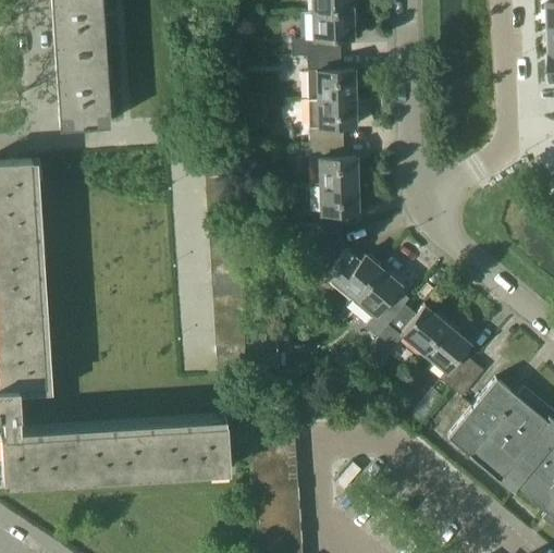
[(101,0),(51,0),(56,53),(85,51),(106,51),(101,0)]
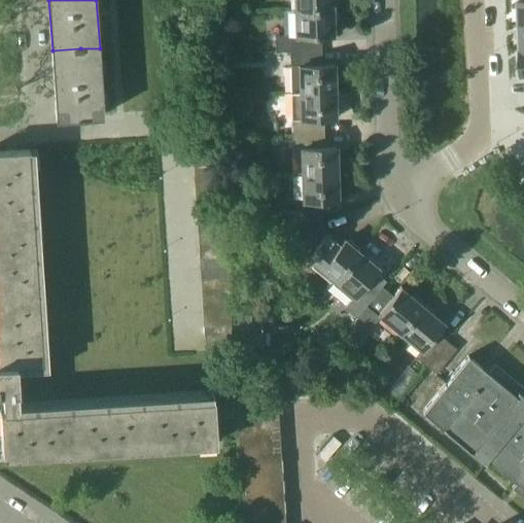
[(297,0),(297,14),(335,13),(334,0),(297,0)]
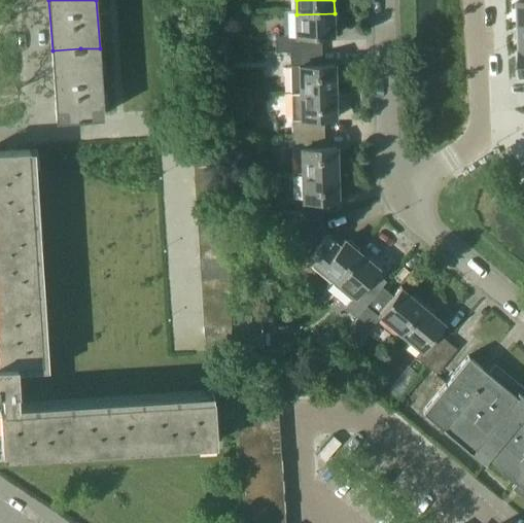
[(336,39),(335,13),(297,14),(298,39),(277,40),(277,56),(292,56),(323,55),(323,40),(336,39)]
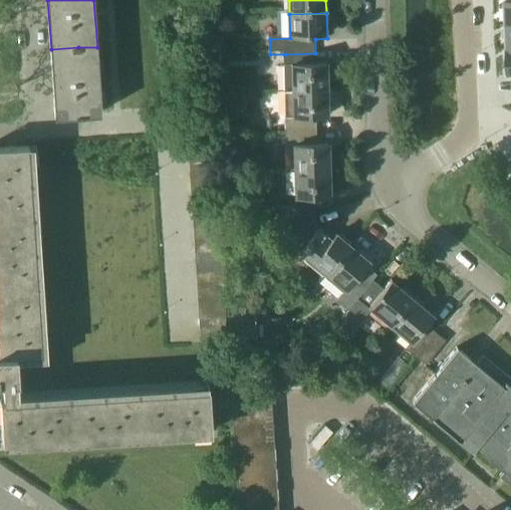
[(78,47),(51,49),(56,119),(101,116),(97,47),(78,47)]
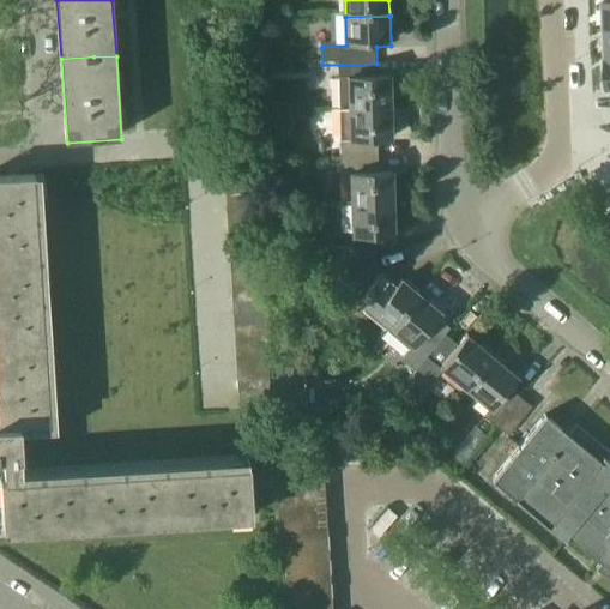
[(376,64),(340,65),(340,82),(350,82),(351,112),(390,110),(390,91),(392,91),(391,79),(378,80),(376,64)]
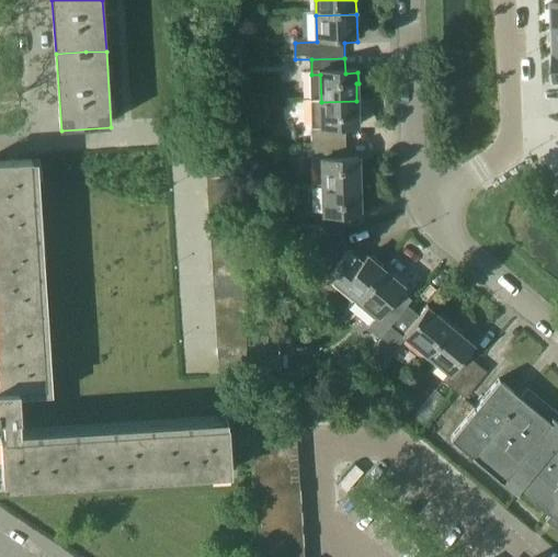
[(356,101),(321,102),(322,131),(312,131),(314,147),(346,146),(346,131),(360,129),(360,118),(357,118),(356,101)]
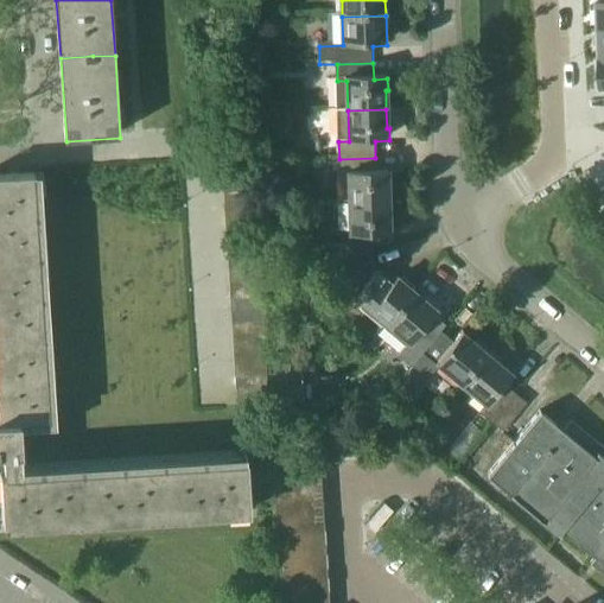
[(375,158),(339,159),(339,176),(349,175),(350,207),(389,205),(388,186),(390,185),(390,173),(376,175),(375,158)]
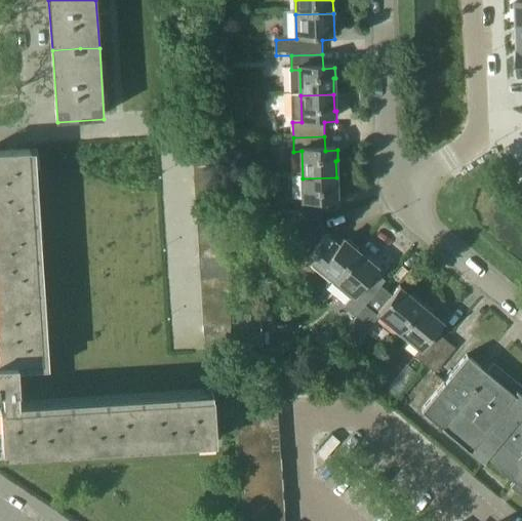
[(219,139),(193,142),(194,154),(221,153),(219,139)]
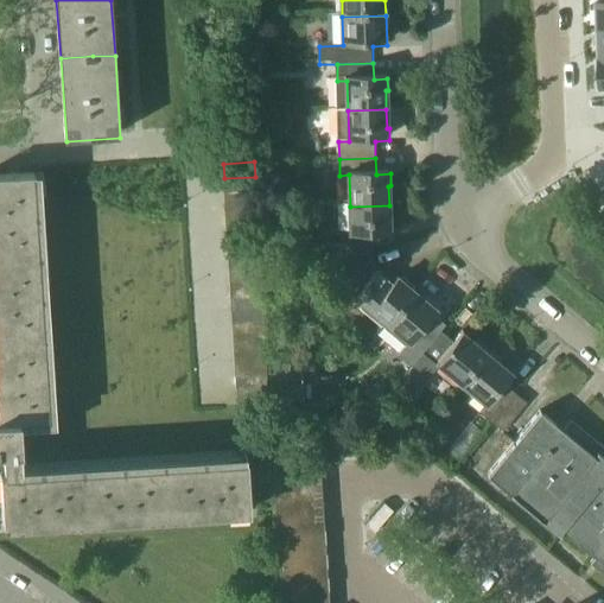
[(0,454),(1,455),(2,477),(6,529),(250,513),(247,462),(24,476),(20,424),(51,421),(36,176),(0,178),(0,454)]
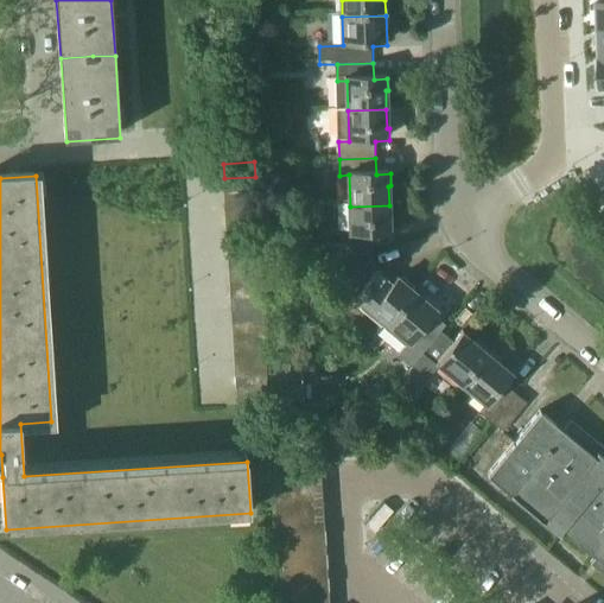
[(255,177),(224,178),(226,192),(256,190),(255,177)]
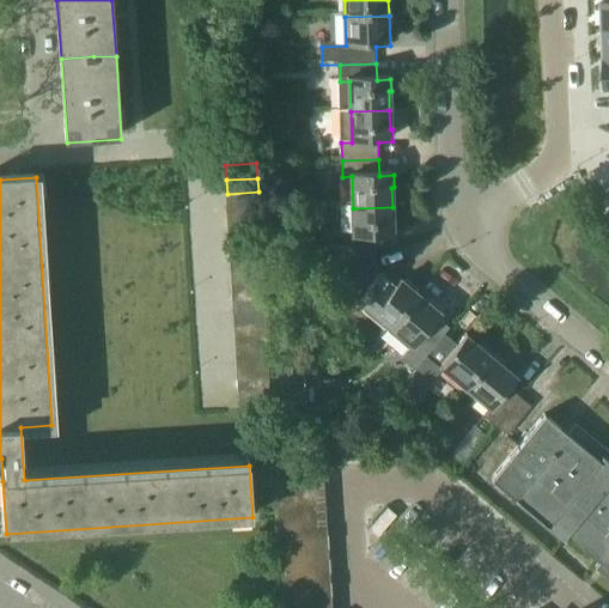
[(259,192),(227,194),(229,207),(260,206),(259,192)]
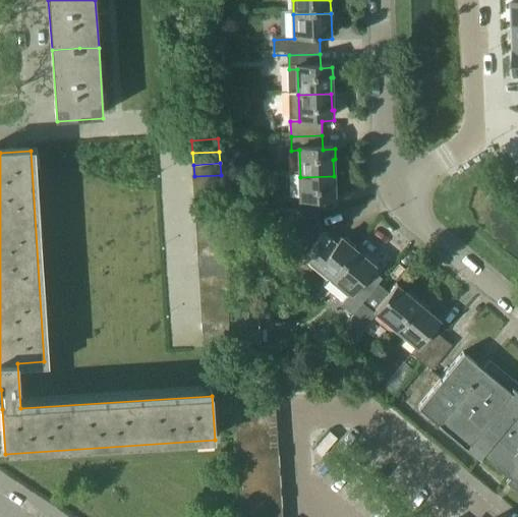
[(221,175),(194,176),(194,187),(221,185),(221,175)]
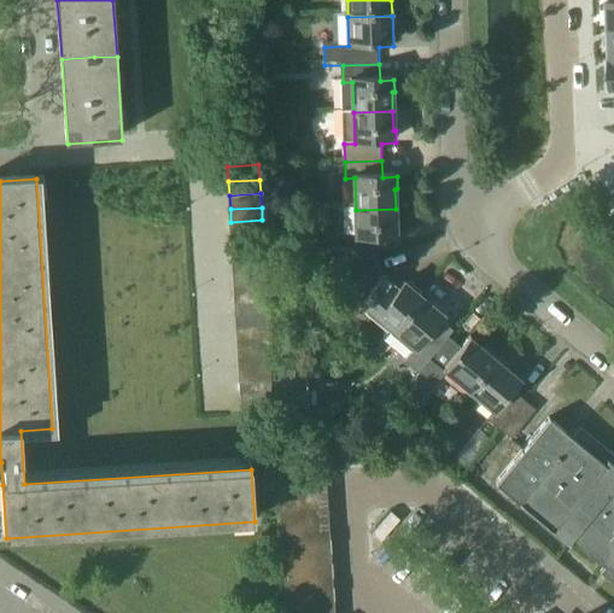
[(396,209),(356,210),(357,249),(338,254),(346,276),(379,264),(373,250),(373,240),(398,239),(398,227),(396,227),(396,209)]
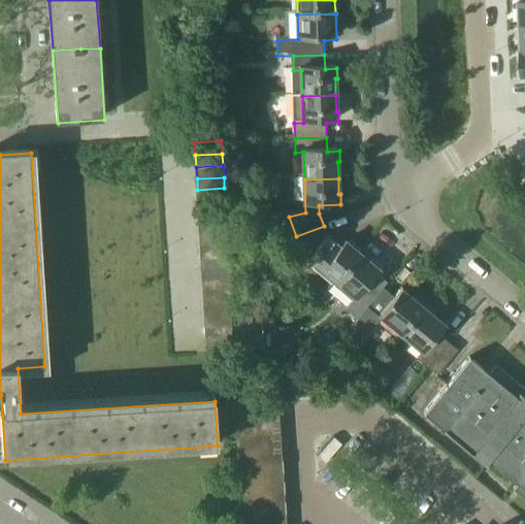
[(224,188),(197,190),(198,202),(225,200),(224,188)]
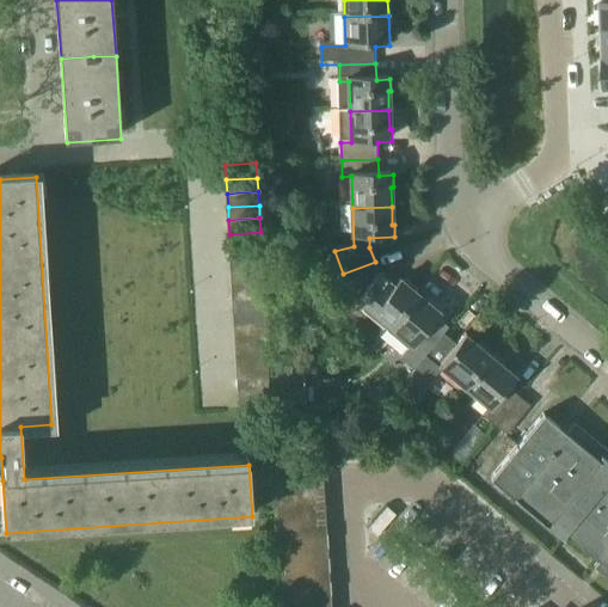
[(260,232),(229,234),(231,249),(262,246),(260,232)]
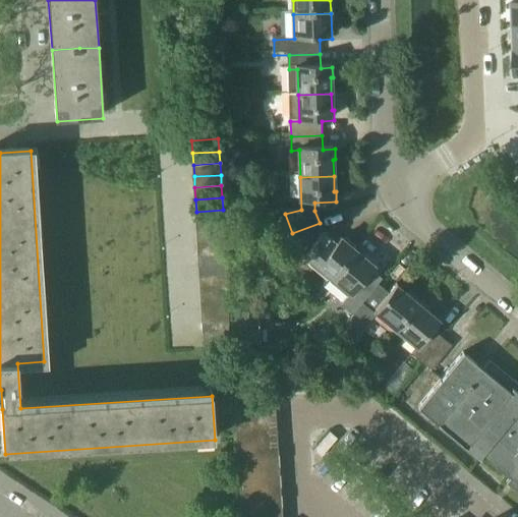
[(223,210),(196,212),(197,223),(224,221),(223,210)]
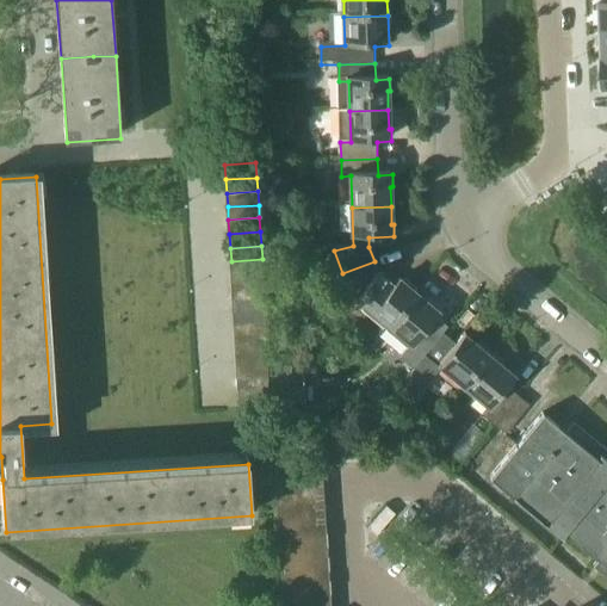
[(262,259),(231,261),(231,274),(262,273),(262,259)]
